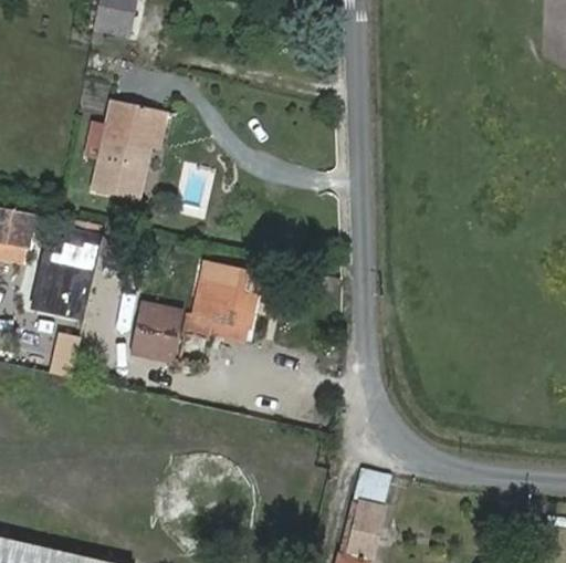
[(101,9),(95,33),(127,39),(132,16),(101,9)]
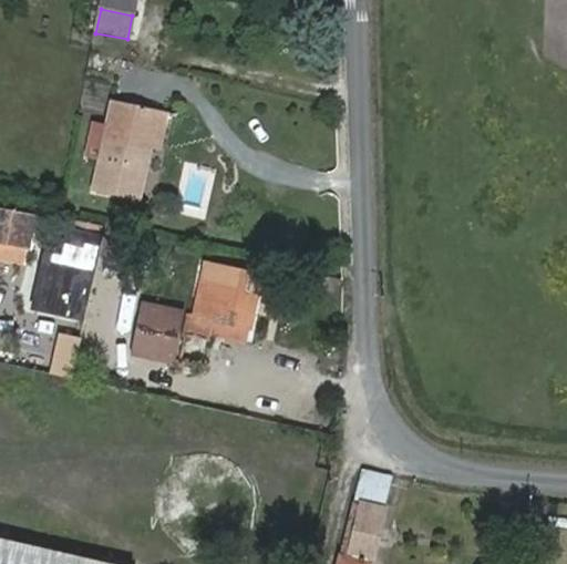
[(141,200),(151,150),(157,112),(113,102),(96,190),(141,200)]
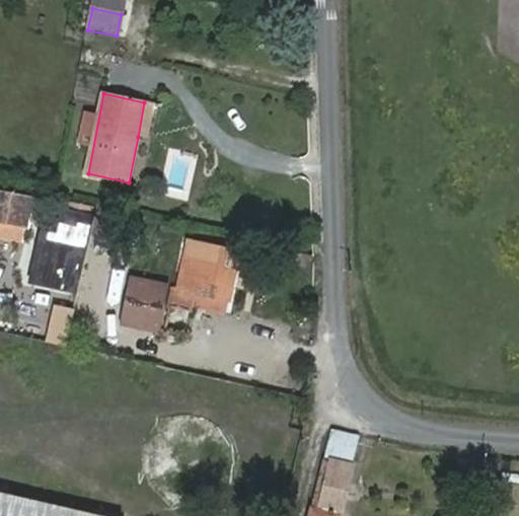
[(144,139),(152,104),(144,102),(138,137),(144,139)]
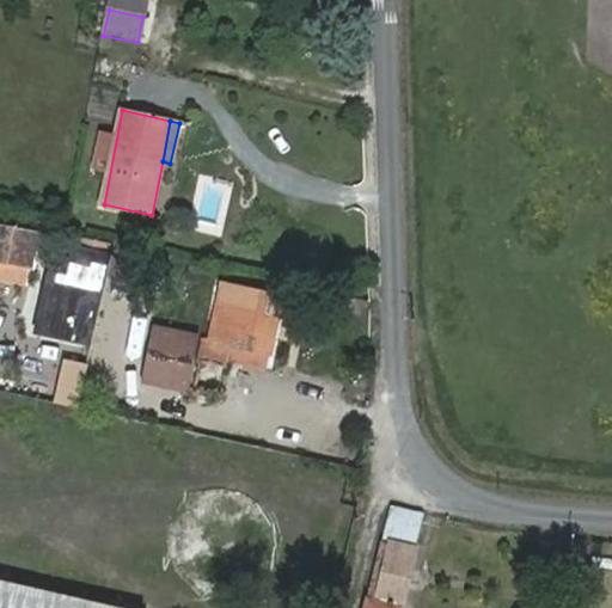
[(17,226),(0,221),(0,253),(10,256),(17,226)]
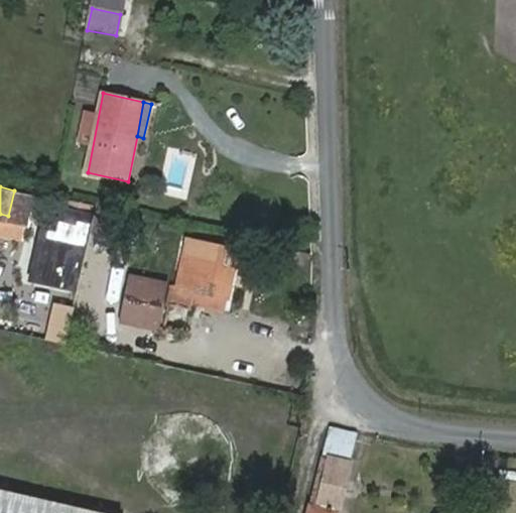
[(179,283),(174,282),(169,303),(192,309),(195,300),(198,290),(232,298),(243,250),(191,237),(179,283)]
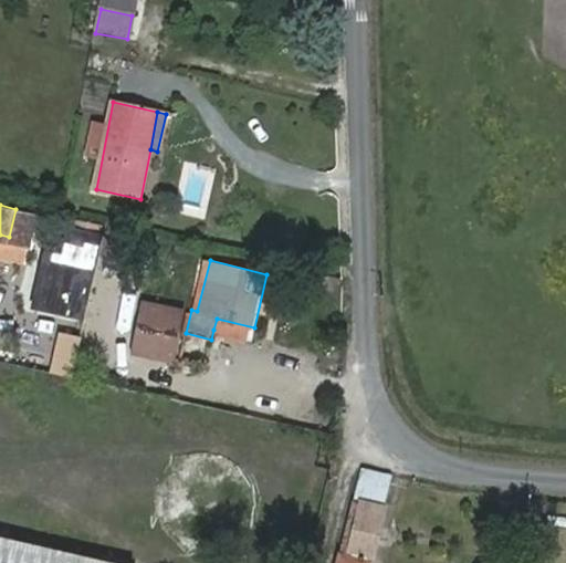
[(127,354),(173,361),(180,304),(135,298),(127,354)]
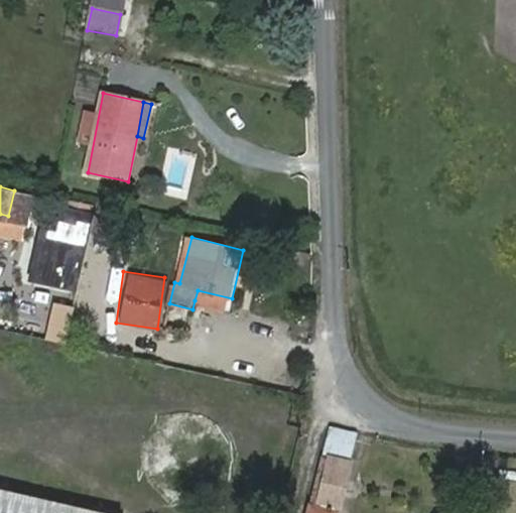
[(31,284),(54,284),(53,272),(31,272),(31,284)]
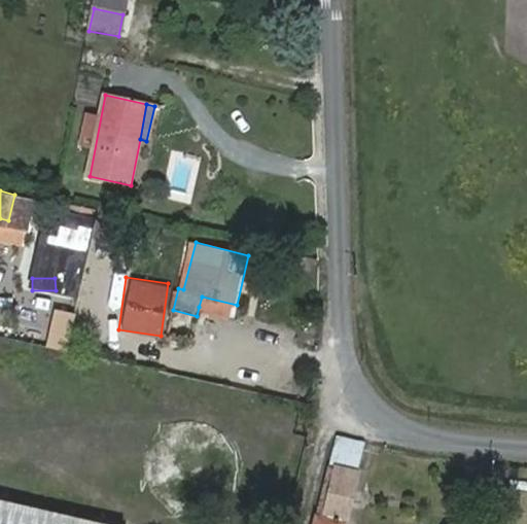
[(233,316),(237,305),(202,297),(199,307),(233,316)]
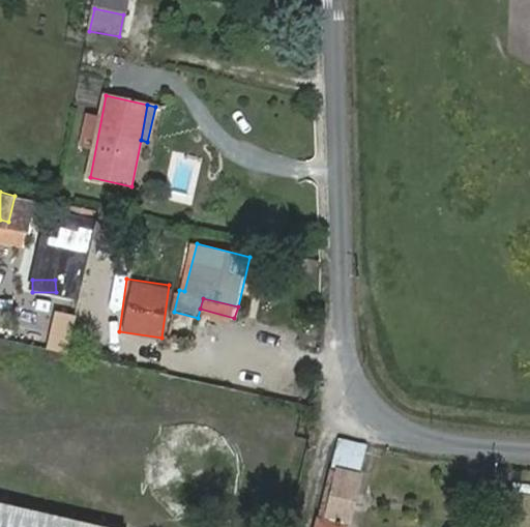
[(48,309),(43,348),(66,350),(69,312),(48,309)]
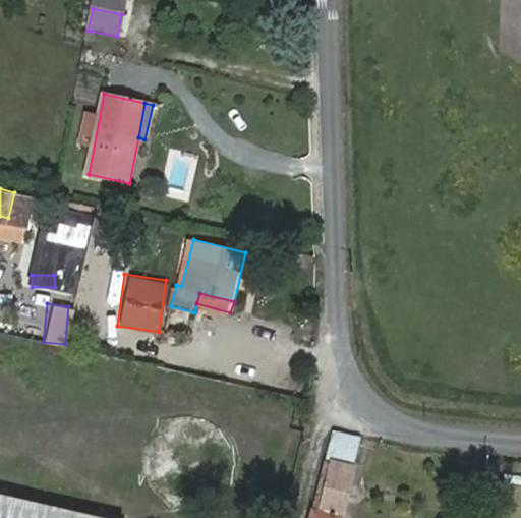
[(341,517),(360,437),(333,429),(311,517),(341,517)]
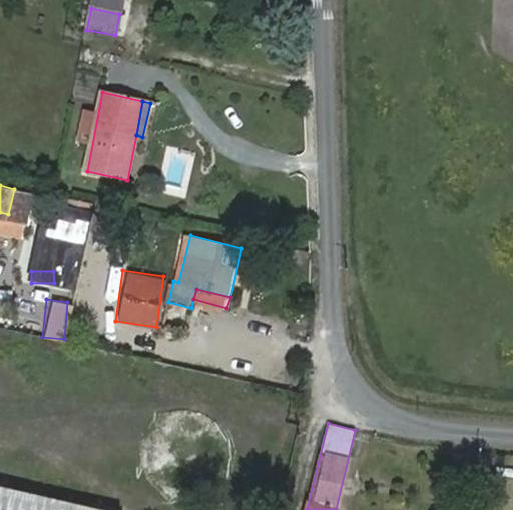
[(101,509),(0,486),(0,509),(101,509)]
